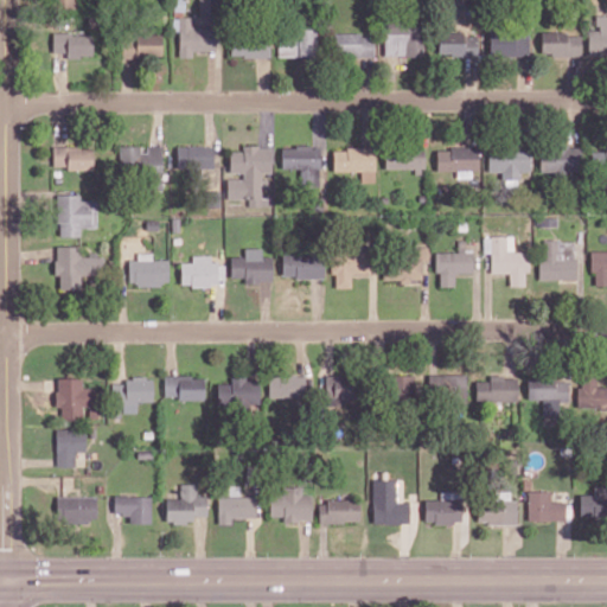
[(606,14),(595,16),(596,30),(587,30),(587,52),(606,52),(606,14)]
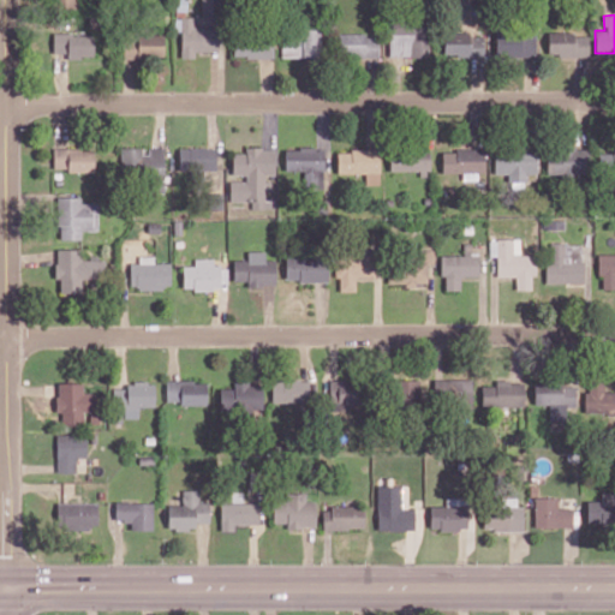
[(219,51),(219,27),(195,28),(193,17),(180,17),(181,58),(196,58),(195,52),(219,51)]
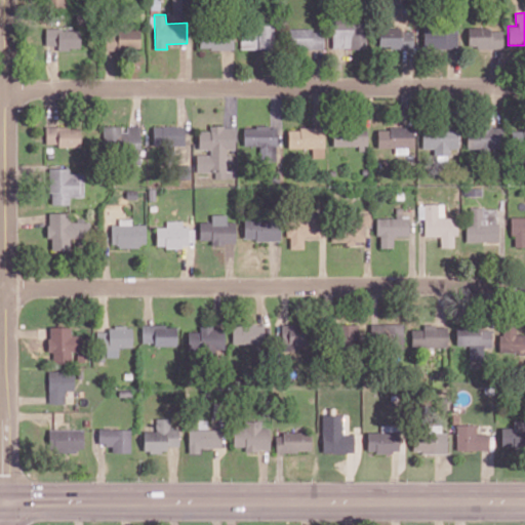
[(332,48),(366,47),(365,18),(331,19),(332,48)]
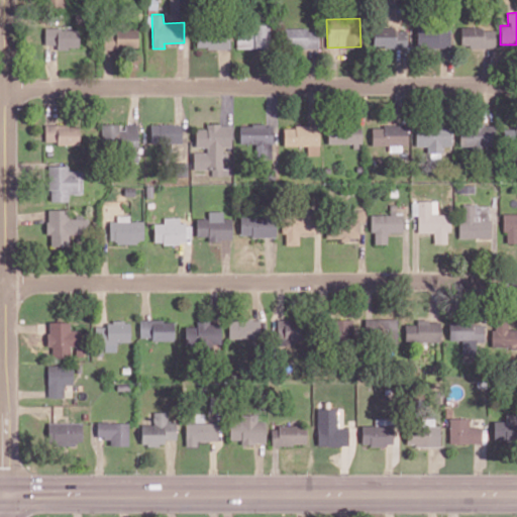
[(237,48),(269,47),(269,23),(236,24),(237,48)]
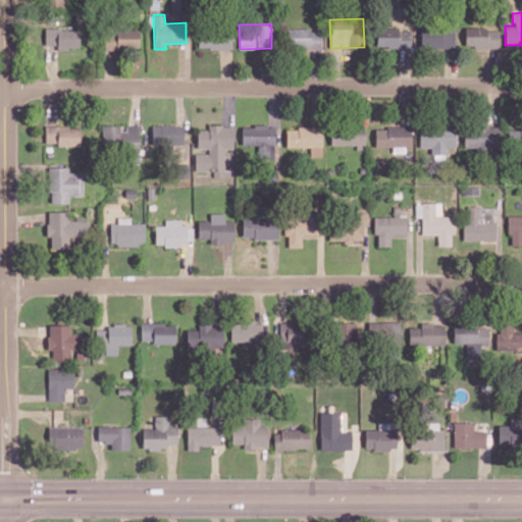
[(454,48),(455,25),(420,24),(420,48),(454,48)]
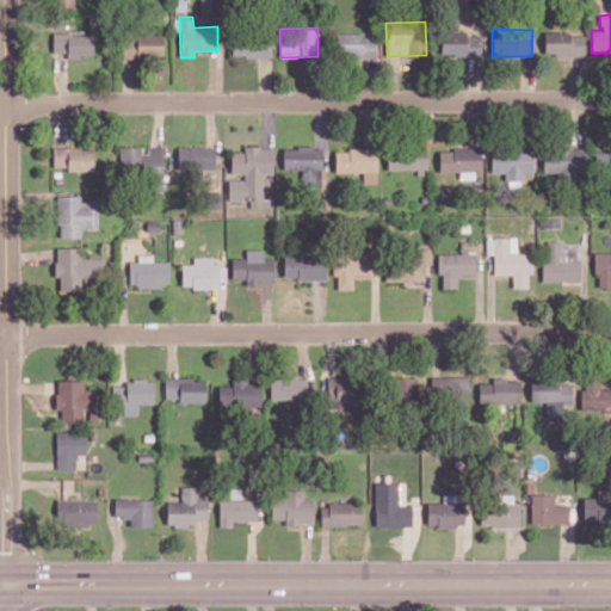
[(584,32),(543,34),(544,55),(584,55),(584,32)]
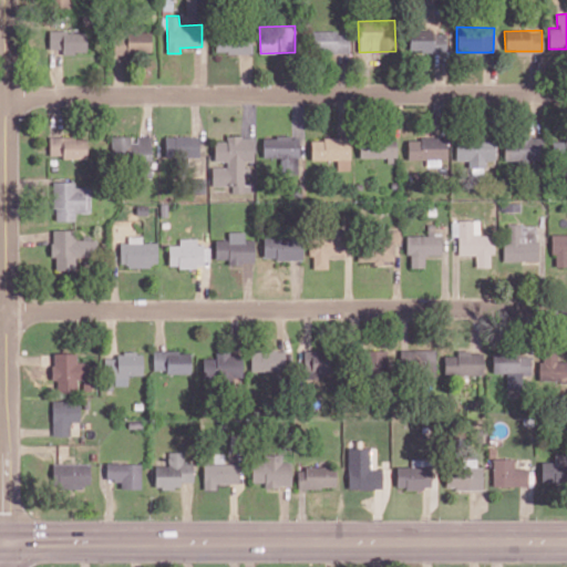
[(49,49),(62,49),(62,53),(86,53),(85,31),(49,31),(49,49)]
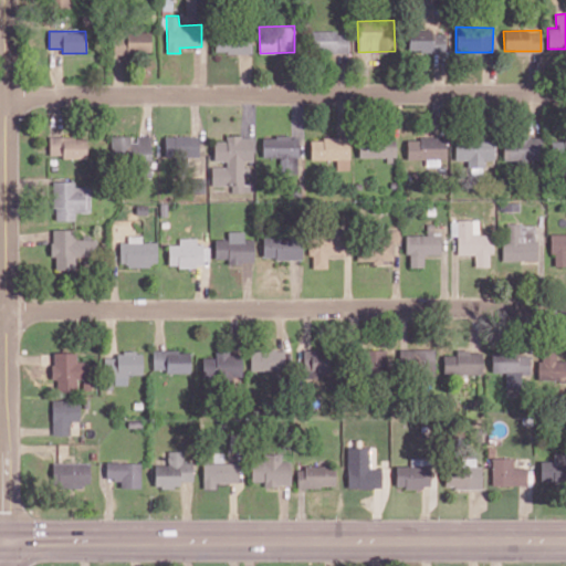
[(252,53),(252,32),(216,31),(215,52),(252,53)]
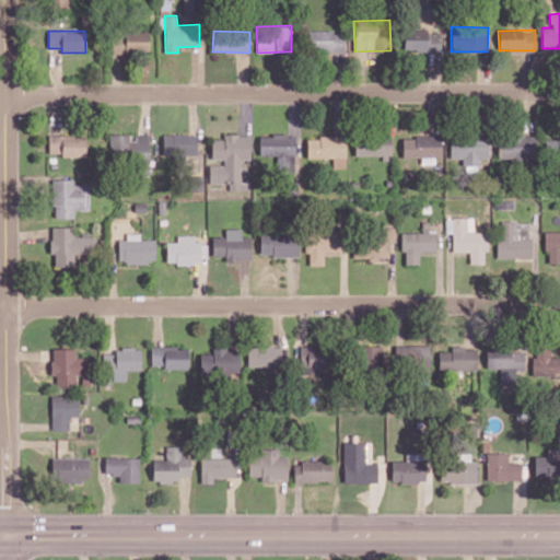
[(308,31),(308,51),(345,53),(345,32),(308,31)]
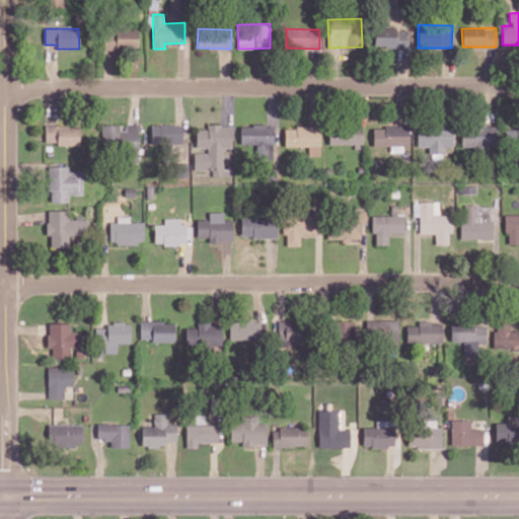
[(409,28),(374,29),(374,49),(409,49),(409,28)]
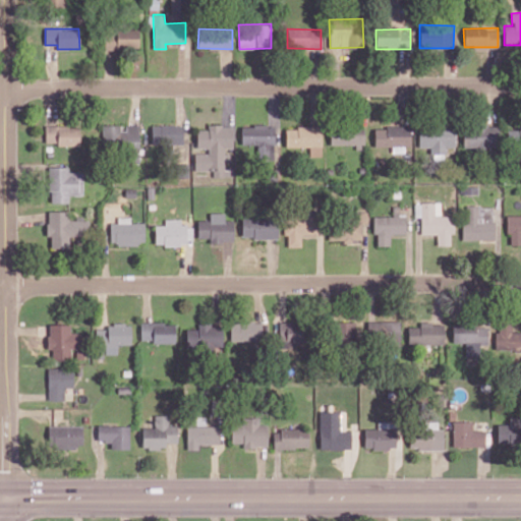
[(138,48),(138,30),(104,31),(104,49),(138,48)]
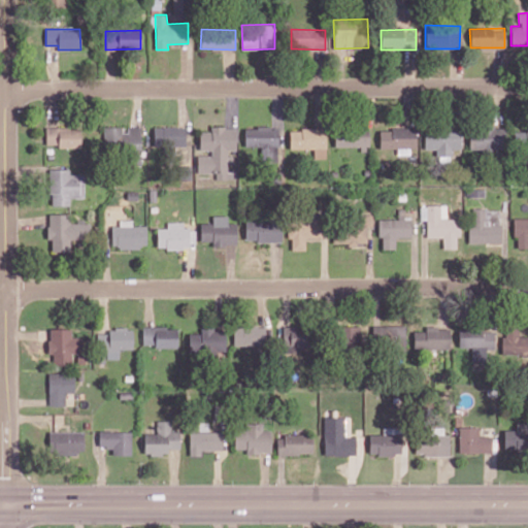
[(140,126),(125,127),(125,126),(103,127),(103,150),(140,149),(140,126)]
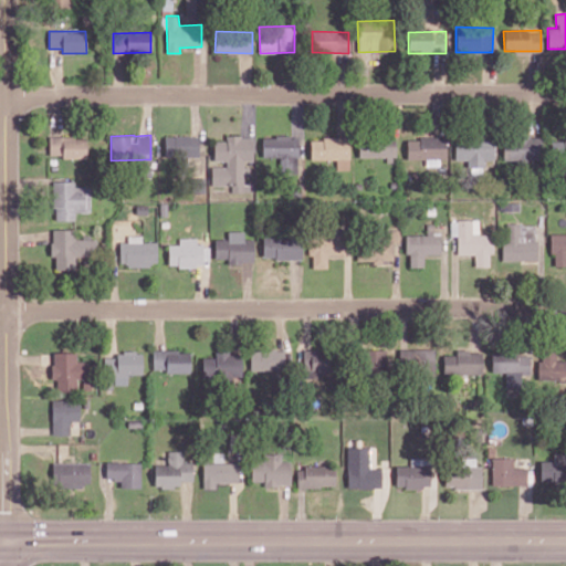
[(165,157),(199,156),(199,135),(165,136),(165,157)]
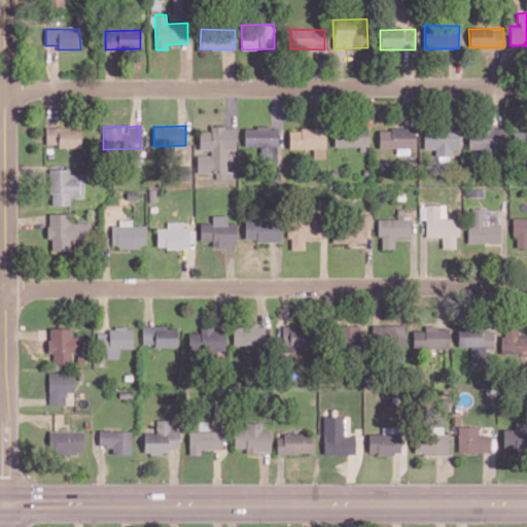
[(459,148),(459,127),(423,126),(423,148),(436,149),(436,163),(449,163),(449,148),(459,148)]
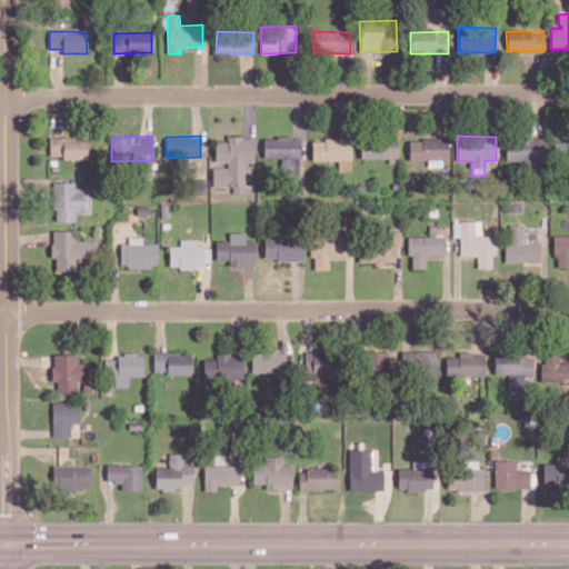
[(506,161),(545,161),(543,136),(506,137),(506,161)]
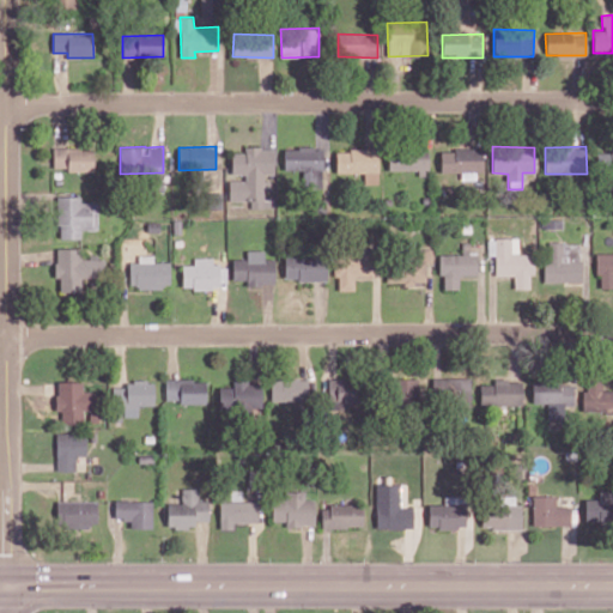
[(93,169),(93,147),(53,149),(53,170),(93,169)]
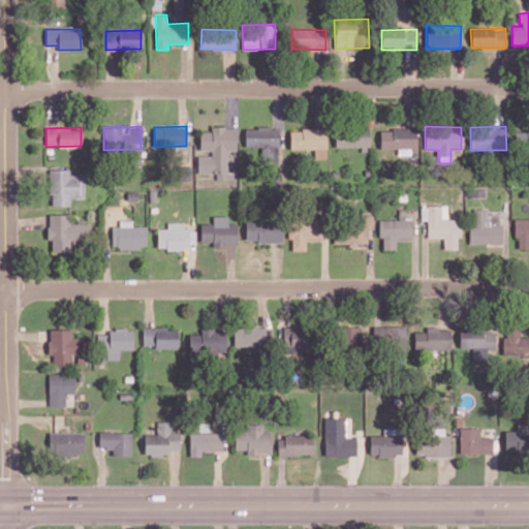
[(197,173),(216,173),(216,180),(236,180),(236,172),(227,172),(227,151),(237,150),(237,127),(211,127),(211,131),(199,131),(199,150),(211,150),(211,155),(197,156),(197,173)]
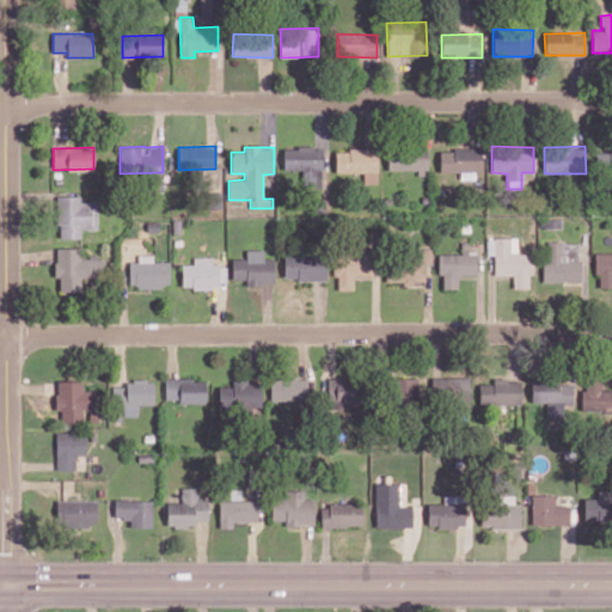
[(322,147),(283,148),(285,170),(303,170),(303,189),(323,188),(322,147)]
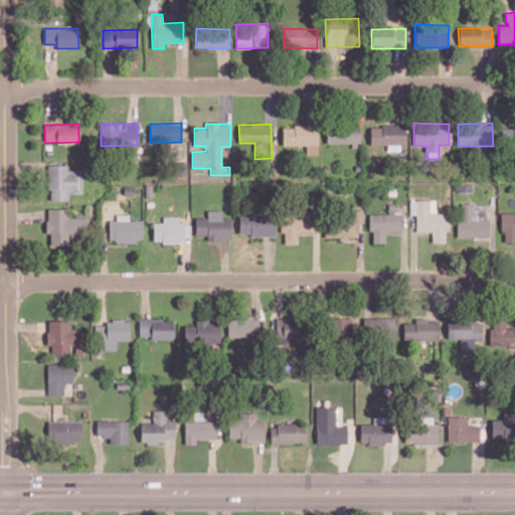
[(282,145),(306,145),(306,154),(318,153),(318,125),(282,126),(282,145)]
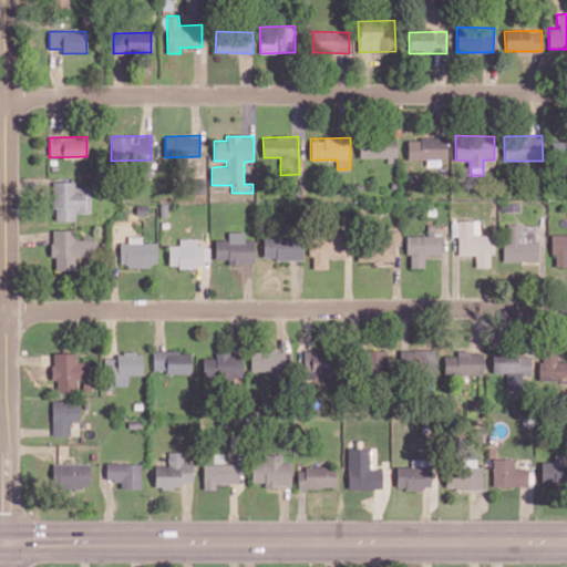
[(395,137),(359,137),(359,158),(395,158),(395,137)]
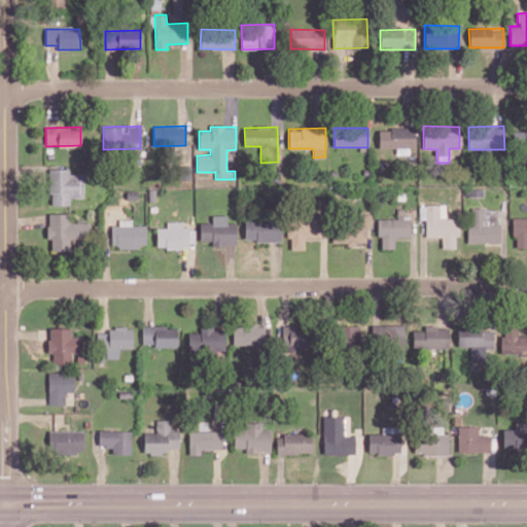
[(379,148),(395,148),(395,154),(414,154),(413,128),(379,128),(379,148)]
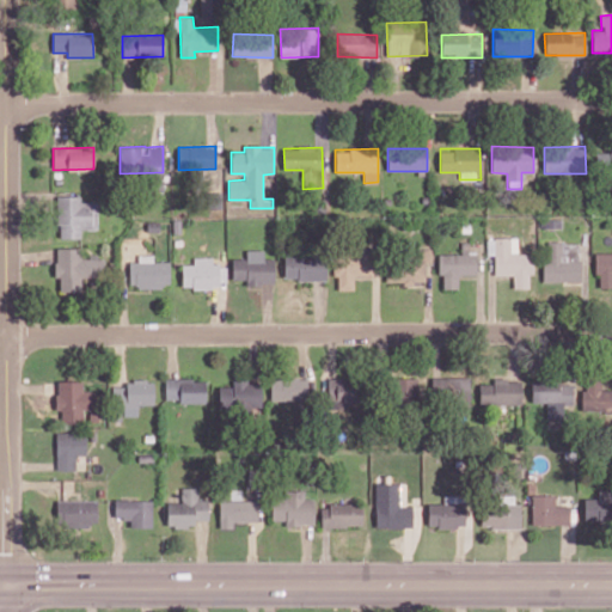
[(611,150),(597,150),(595,175),(611,175),(611,150)]
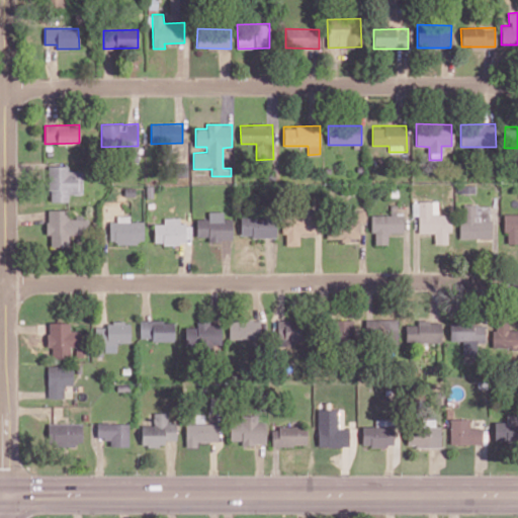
[(68,201),(68,194),(82,194),(82,171),(68,171),(68,165),(49,166),(49,202),(68,201)]
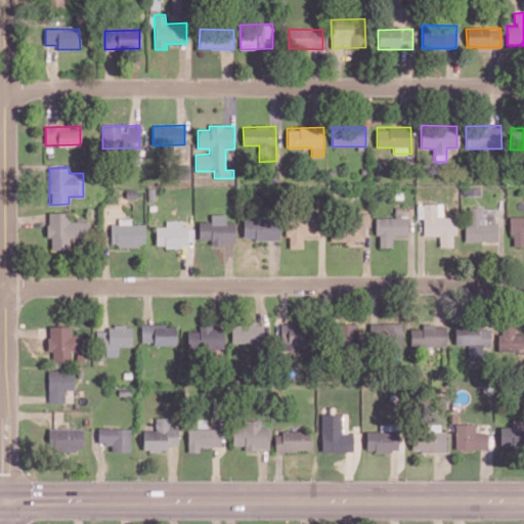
[(443,204),(417,204),(418,218),(423,218),(424,235),(439,235),(439,247),(452,247),(452,235),(456,235),(456,216),(443,217),(443,204)]
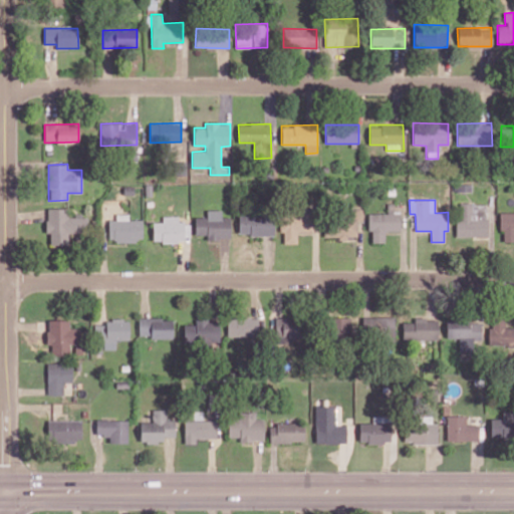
[(368,213),(367,231),(372,231),(371,242),(384,242),(384,231),(401,231),(401,211),(394,210),(394,203),(388,203),(388,214),(368,213)]
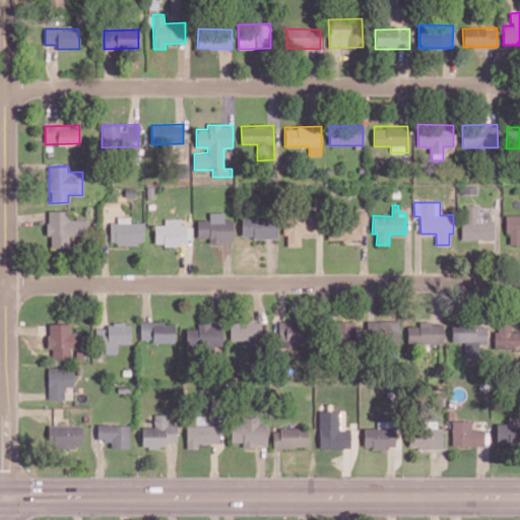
[(461,239),(493,240),(493,206),(462,205),(461,239)]
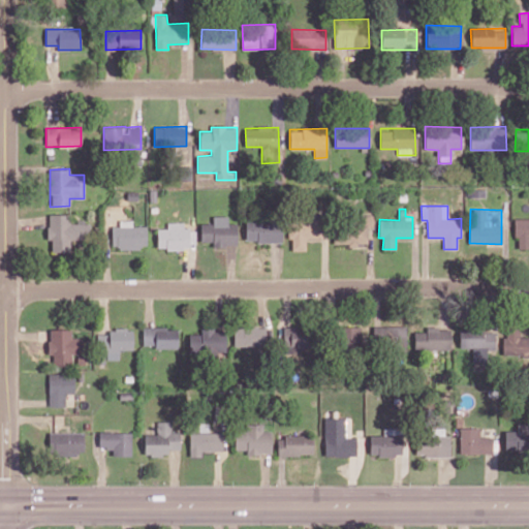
[(52,251),(71,251),(71,240),(90,239),(90,221),(70,222),(70,214),(48,214),(49,240),(52,240),(52,251)]
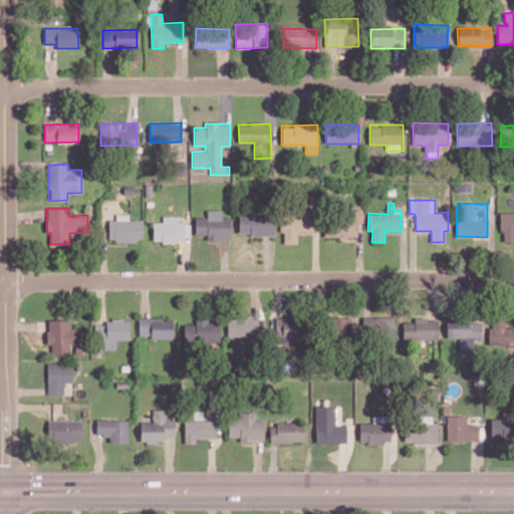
[(280,232),(284,232),(283,244),(296,244),(297,232),(312,232),(312,209),(280,209),(280,232)]
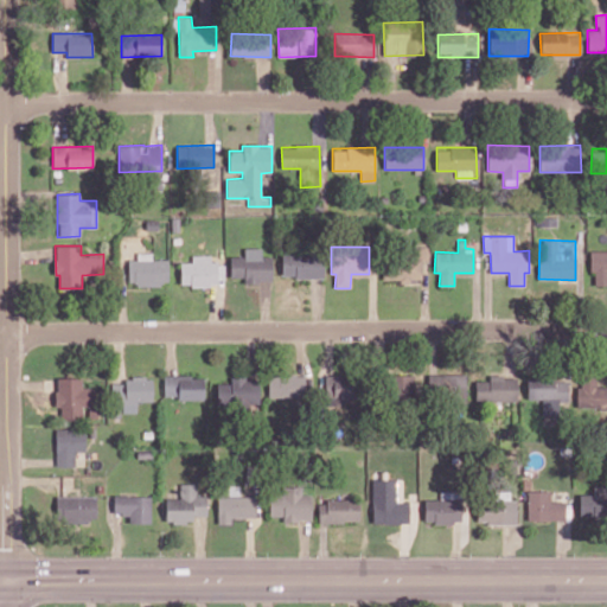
[(383,281),(421,280),(421,261),(428,261),(428,247),(409,247),(410,254),(382,255),(383,281)]
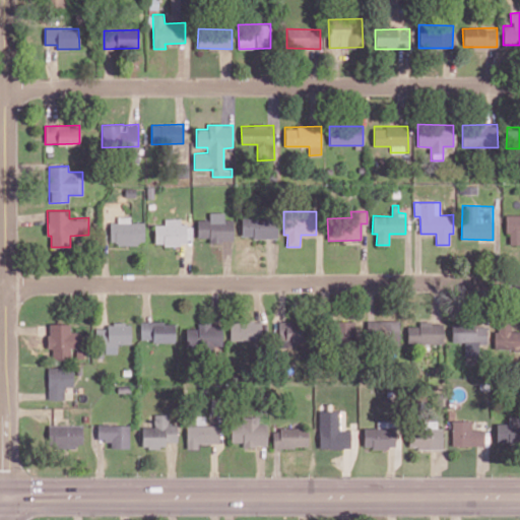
[(197,219),(197,238),(209,238),(209,242),(234,242),(234,219),(223,219),(223,212),(209,212),(209,219),(197,219)]
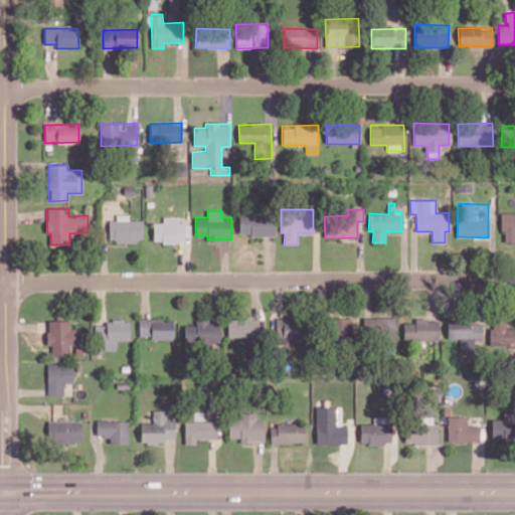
[(504,242),(514,241),(514,212),(500,213),(501,231),(504,231),(504,242)]
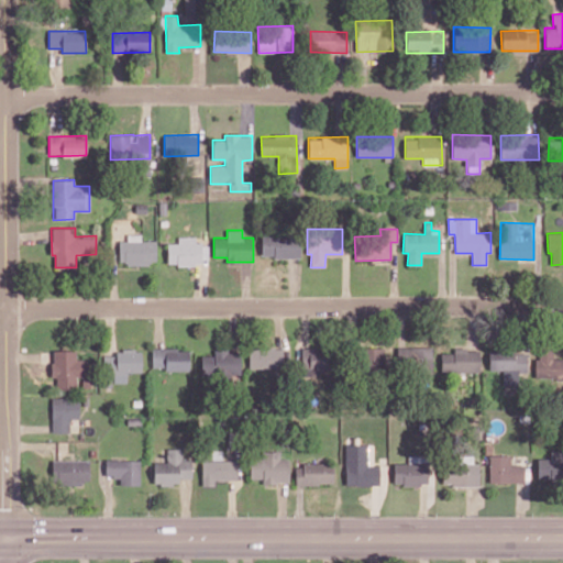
[(119,241),(119,264),(156,264),(156,240),(141,240),(140,233),(127,233),(127,241),(119,241)]
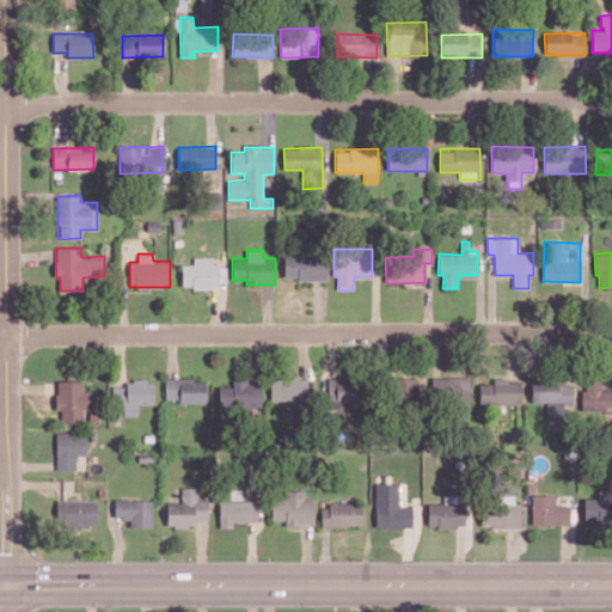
[(182,264),(182,286),(226,287),(226,265),(212,264),(212,257),(194,257),(193,264),(182,264)]
